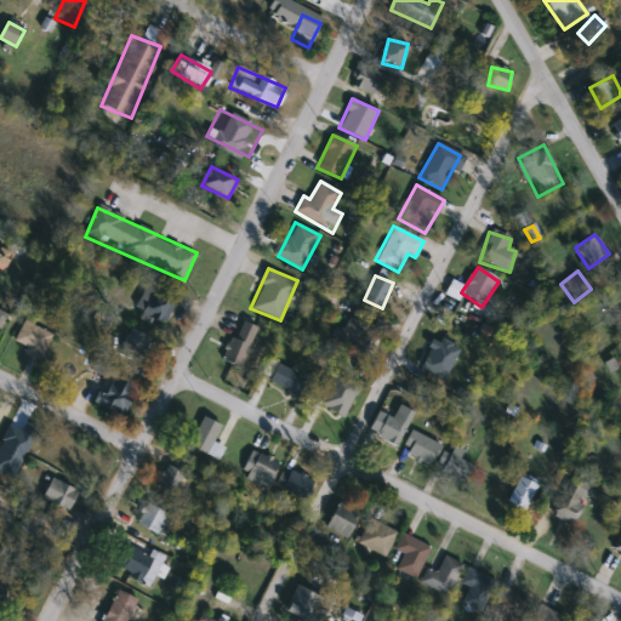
[(164,325),(134,311),(147,284),(177,298),(164,325)]
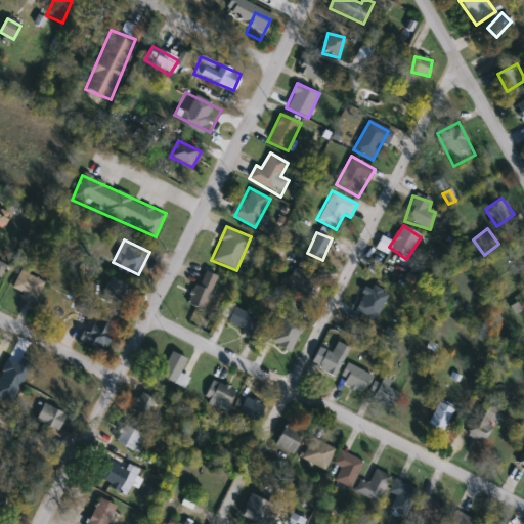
[(312,277),(303,296),(285,288),(295,268),(312,277)]
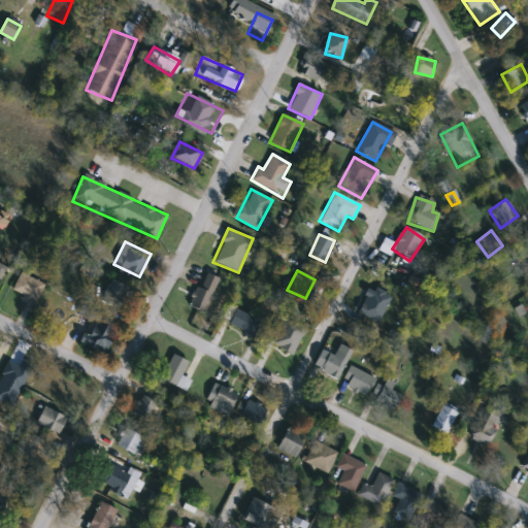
[(45,285),(36,304),(11,292),(21,273),(45,285)]
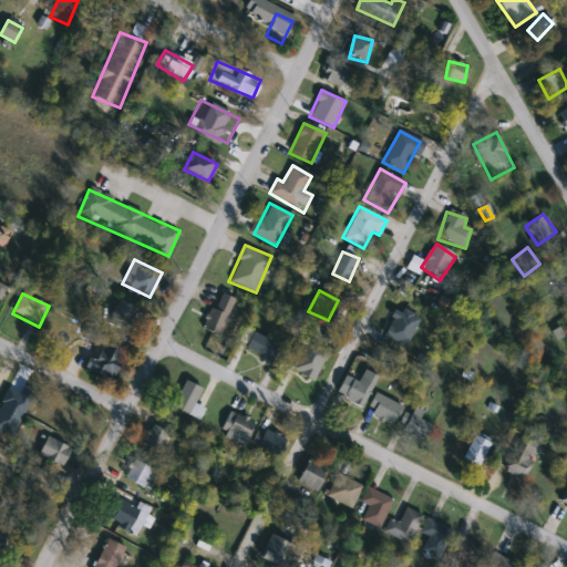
[(137,308),(121,337),(105,328),(121,299),(137,308)]
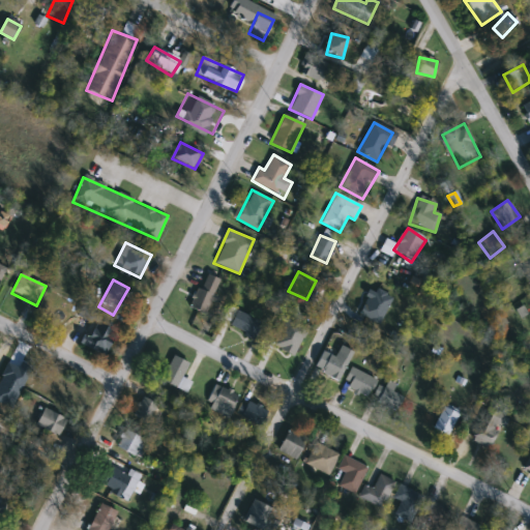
[(215,289),(205,315),(188,308),(200,283),(215,289)]
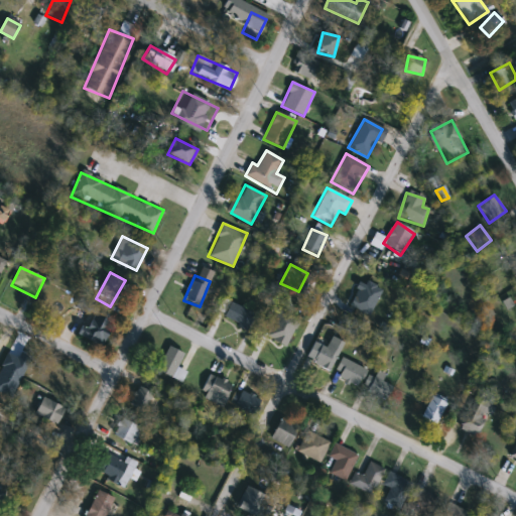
[(76,306),(81,297),(112,314),(102,332),(109,335),(101,348),(80,337),(92,315),(76,306)]
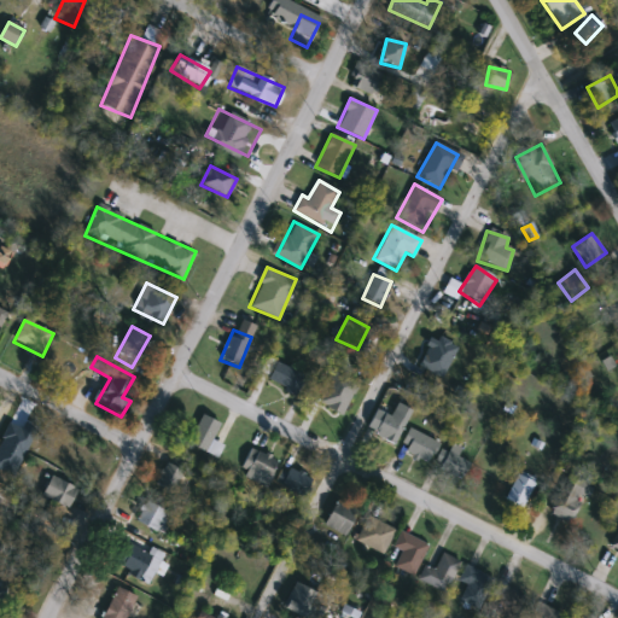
[(305,377),(296,395),(260,377),(269,357),(305,377)]
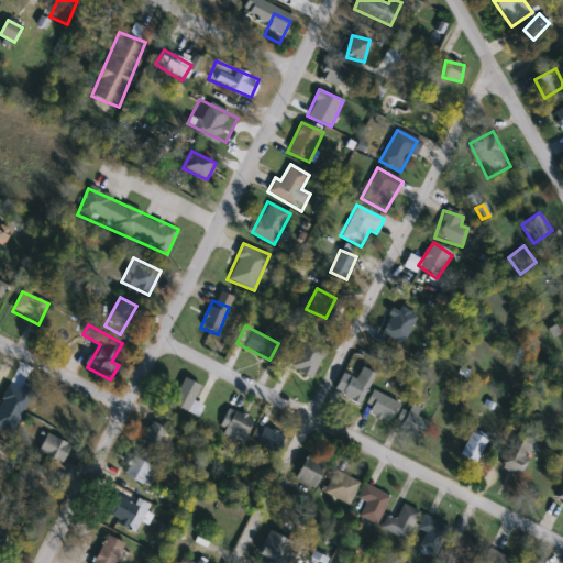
[(375,374),(360,405),(334,393),(343,374),(356,381),(362,368),(375,374)]
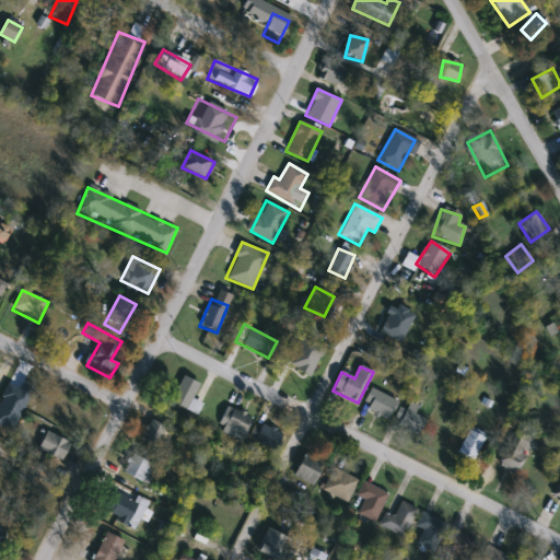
[(199,385),(185,410),(170,401),(184,376),(199,385)]
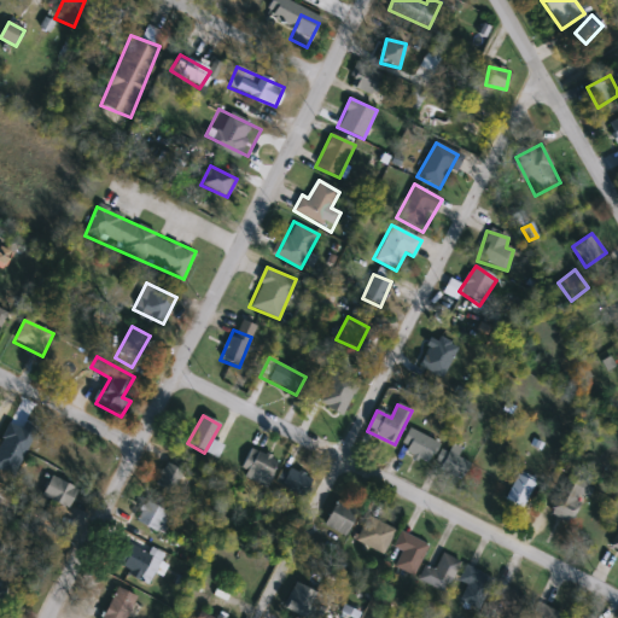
[(0,442),(0,436),(10,420),(36,436),(24,456),(0,442)]
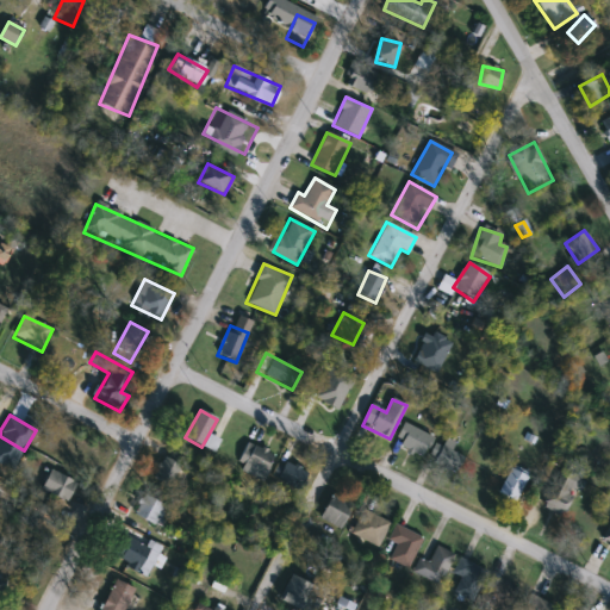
[(394,443),(405,423),(433,439),(422,459),(394,443)]
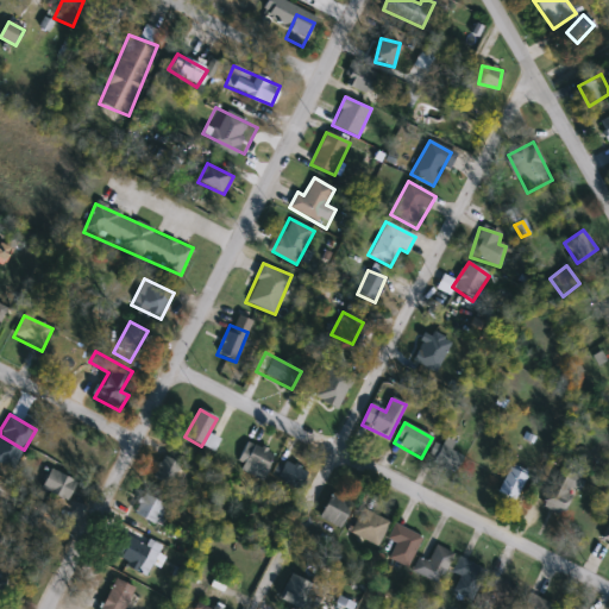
[(451,450),(463,458),(452,473),(433,460),(449,439),(456,444),(451,450)]
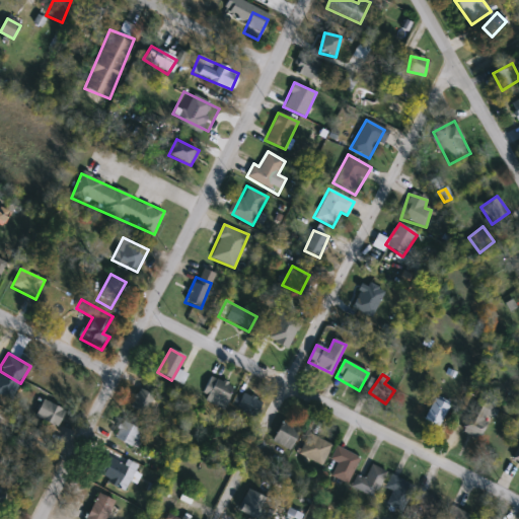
[(224,409),(202,399),(211,376),(233,385),(224,409)]
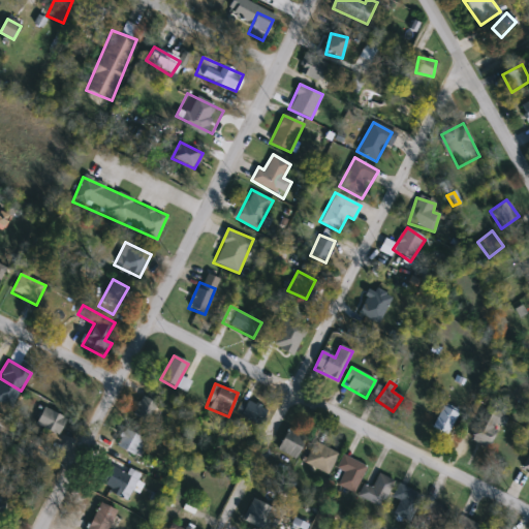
[(158,405),(146,423),(132,413),(145,396),(158,405)]
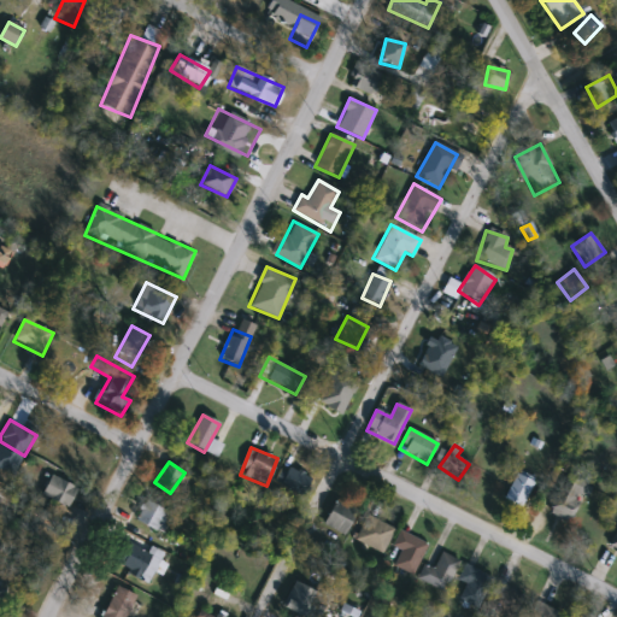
[(312,477),(304,497),(278,485),(286,466),(312,477)]
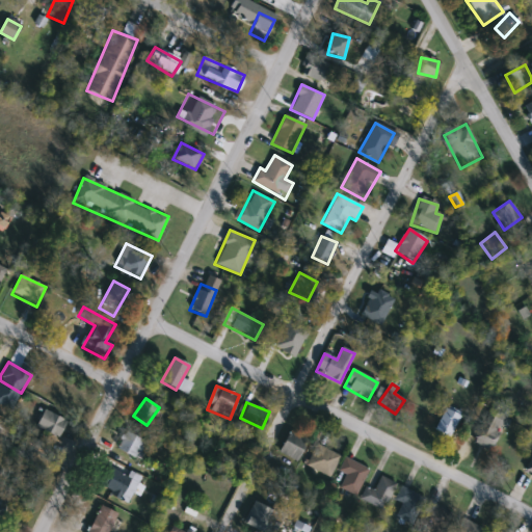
[(460,416),(449,440),(434,431),(446,408),(460,416)]
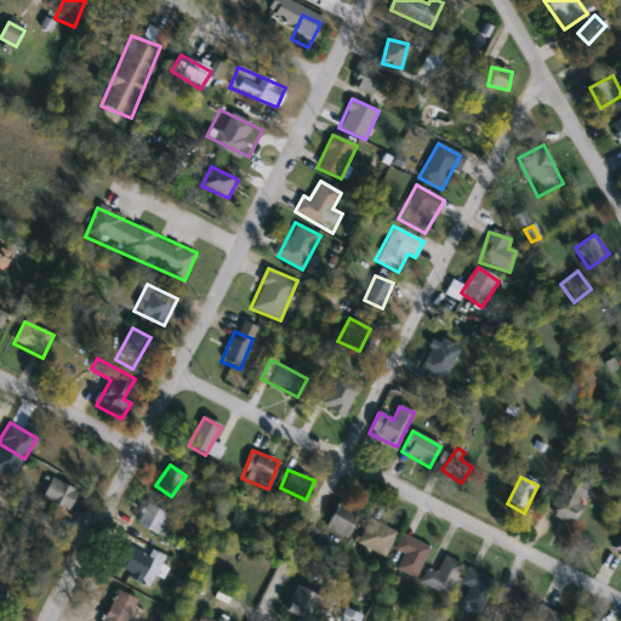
[(575,527),(552,516),(569,479),(591,490),(575,527)]
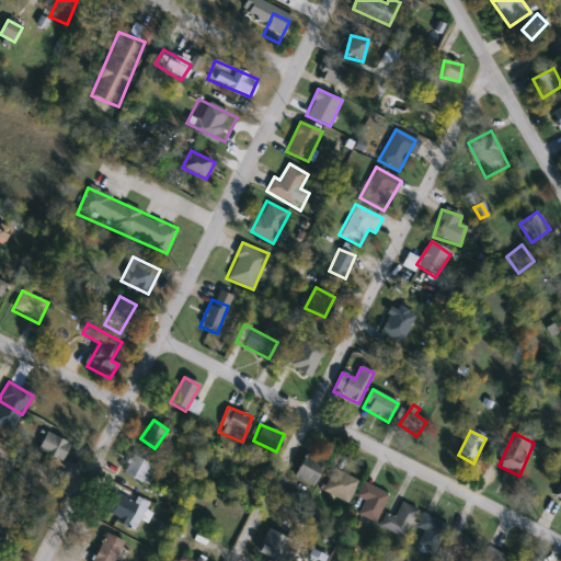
[(70,446),(59,462),(42,451),(53,435),(70,446)]
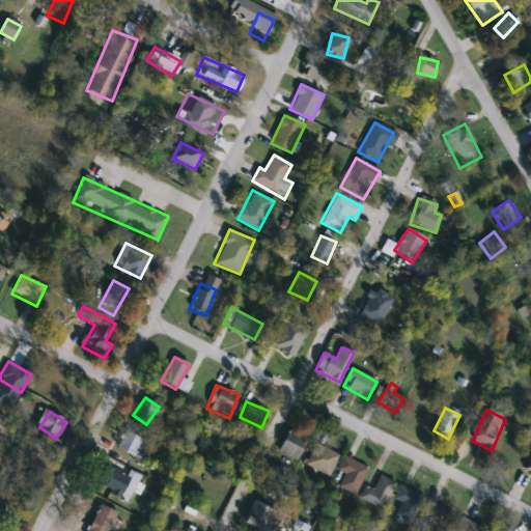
[(138,460),(116,447),(126,430),(148,444),(138,460)]
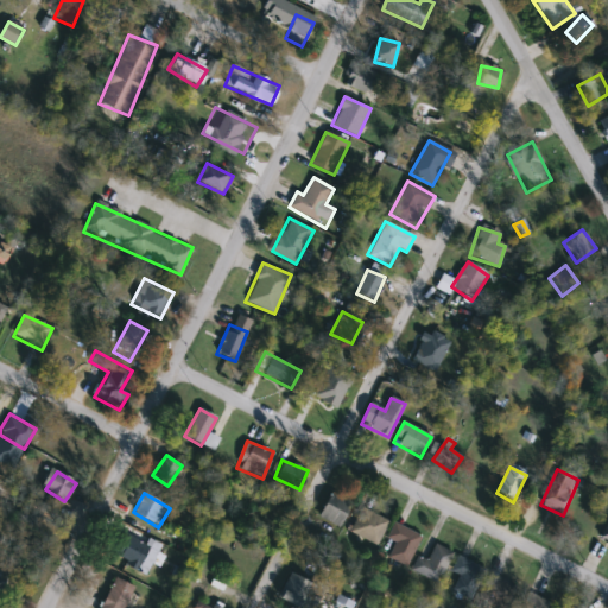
[(340,529),(318,520),(329,493),(350,500),(340,529)]
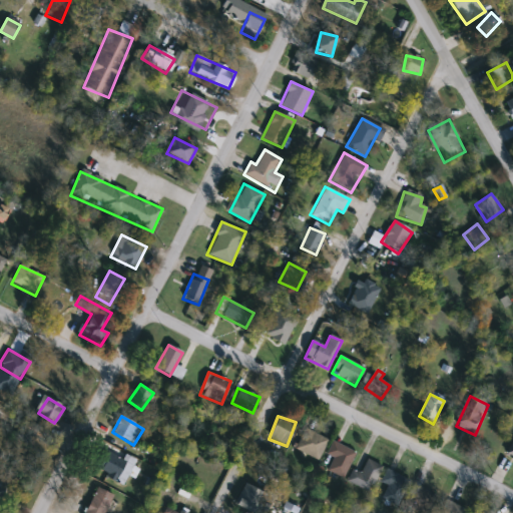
[(329,441),(318,461),(296,449),(307,428),(329,441)]
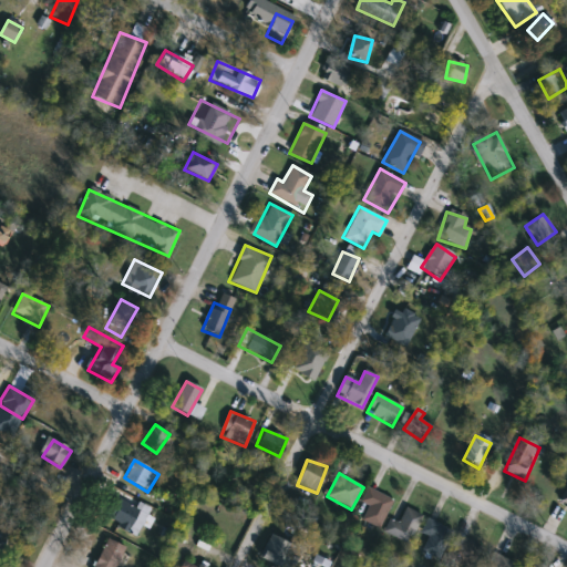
[(368,507),(360,504),(369,487),(393,501),(379,528),(362,519),(368,507)]
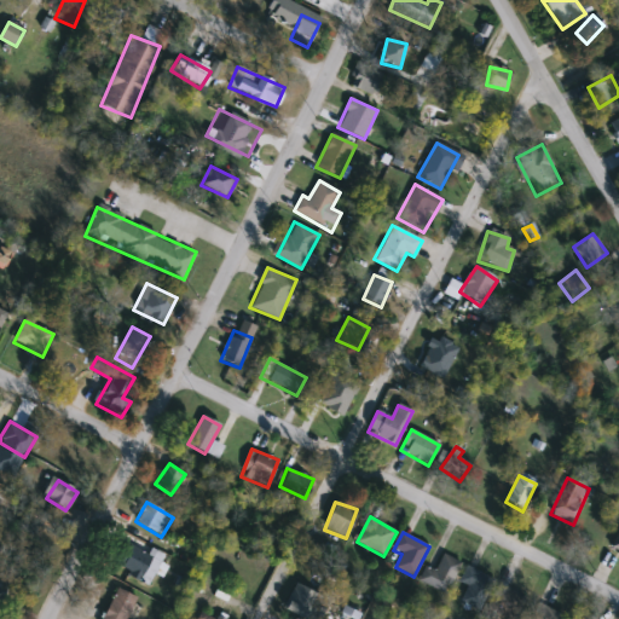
[(155,566),(136,584),(114,561),(132,543),(155,566)]
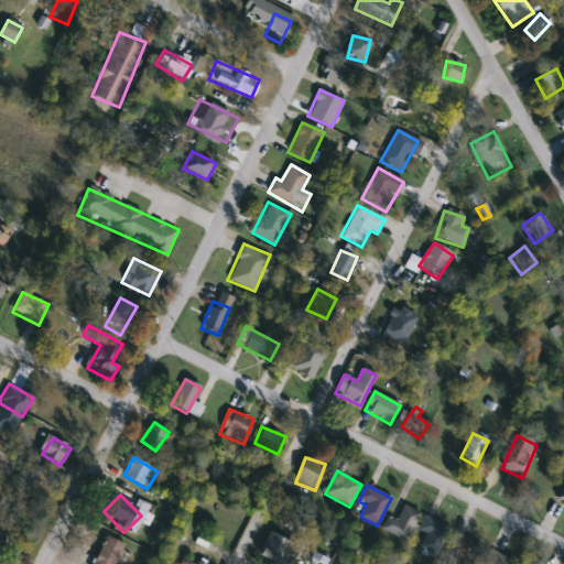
[(397,520),(404,505),(421,513),(407,542),(381,529),(389,516),(397,520)]
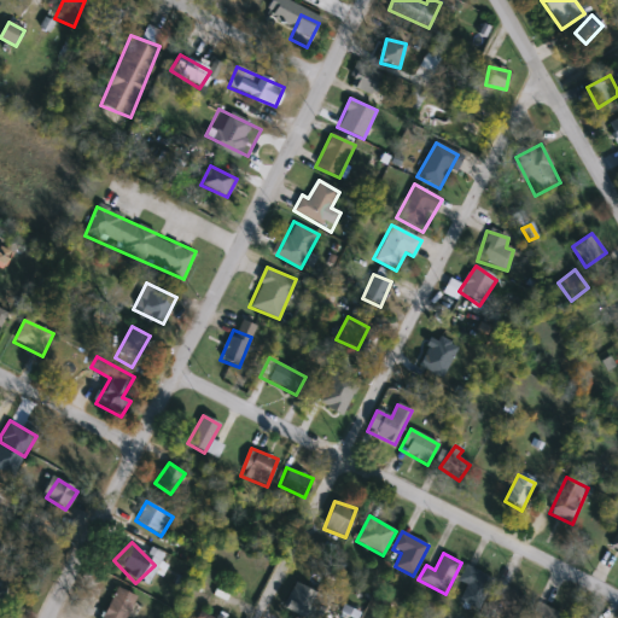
[(459,581),(466,565),(494,579),(478,608),(460,600),(467,586),(459,581)]
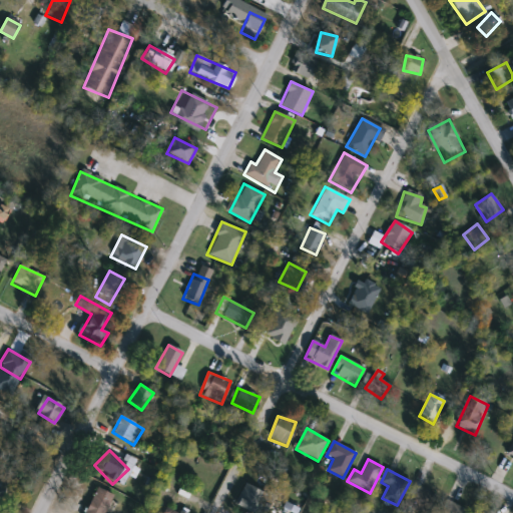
[(113,496),(104,512),(85,512),(96,488),(113,496)]
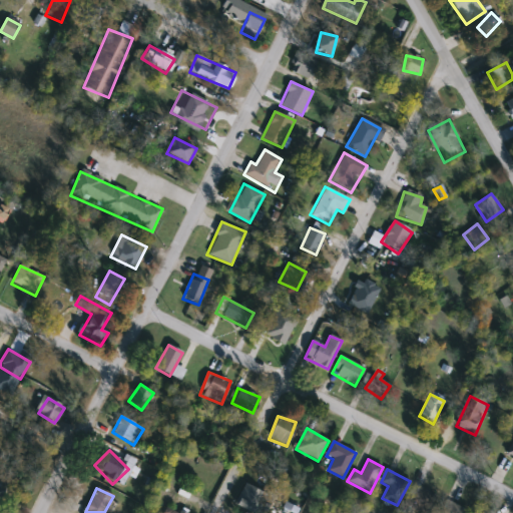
[(433,511),(408,511),(408,489),(433,489),(433,511)]
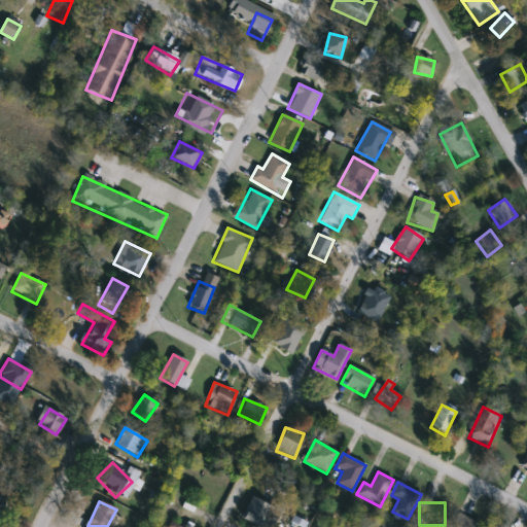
[(276,525),(246,525),(246,503),(276,503),(276,525)]
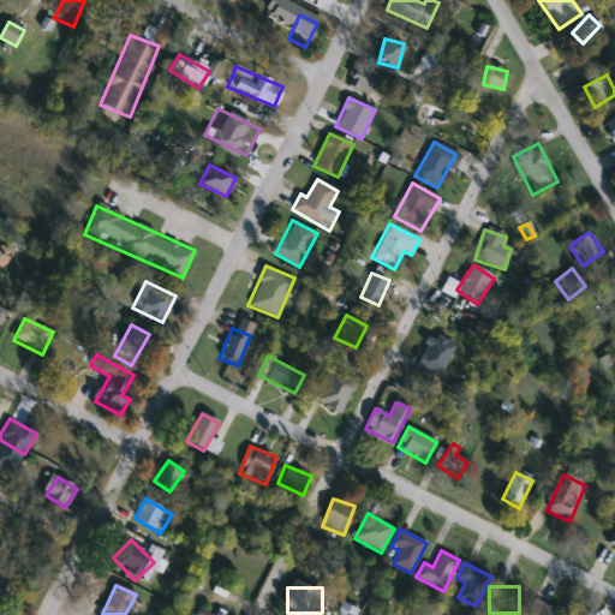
[(551,598),(557,614),(529,614),(526,608),(551,598)]
